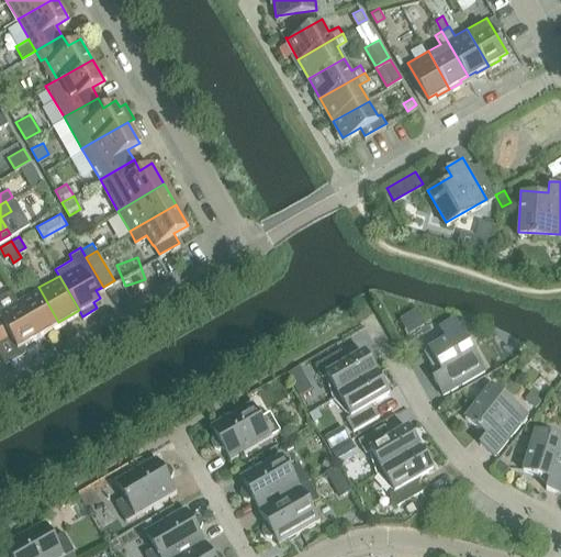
[(38,334),(58,322),(38,287),(18,299),(38,334)]
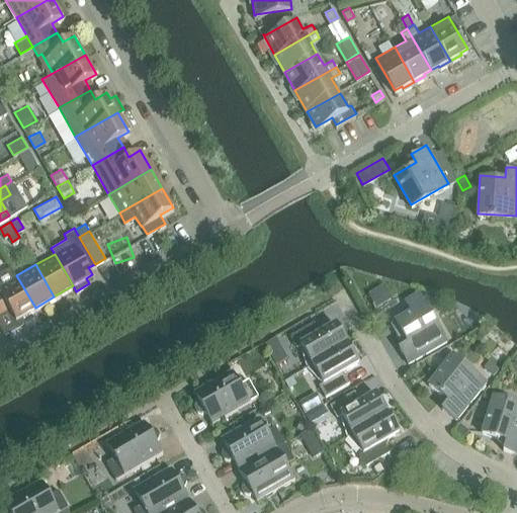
[(35,308),(16,275),(10,265),(0,270),(0,313),(9,308),(16,319),(35,308)]
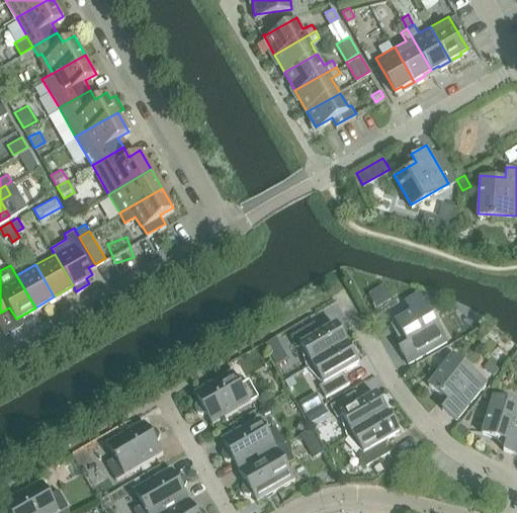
[(395,319),(390,322),(403,343),(399,345),(408,360),(446,338),(425,301),(425,302),(418,290),(405,297),(411,309),(395,319)]
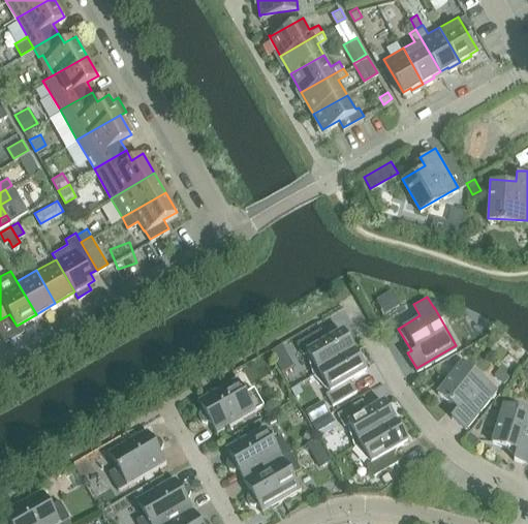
[(309,352),(314,371),(354,348),(343,329),(327,338),(320,327),(297,340),(303,351),(307,349),(309,352)]
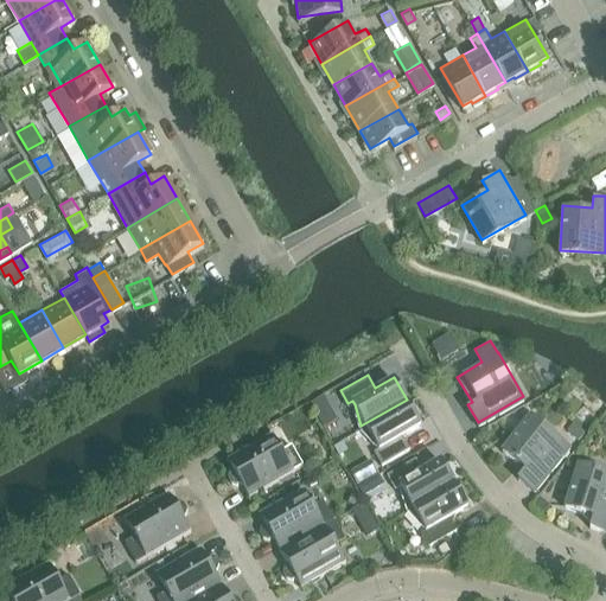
[(320,392),(310,400),(316,410),(326,403),(320,392)]
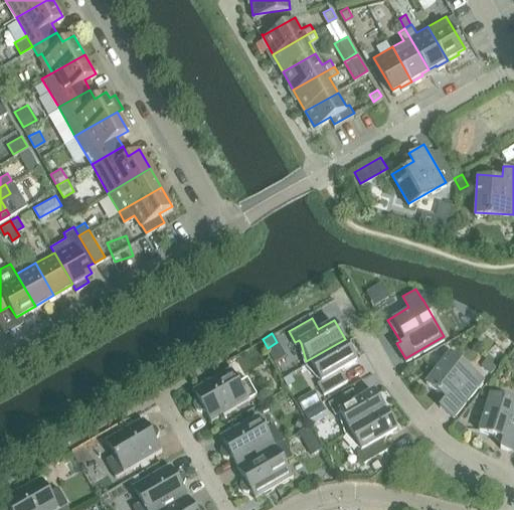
[(356,358),(345,339),(306,361),(319,375),(321,378),(317,380),(323,391),(347,378),(341,367),(356,358)]
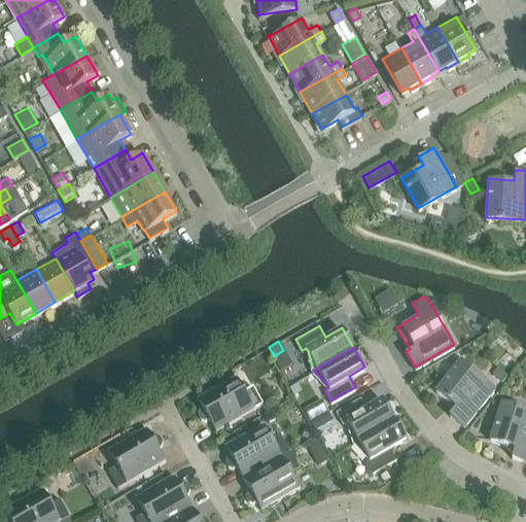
[(466,363),(460,358),(435,389),(456,405),(450,413),(463,424),(494,386),(478,373),(477,368),(471,362),(466,363)]
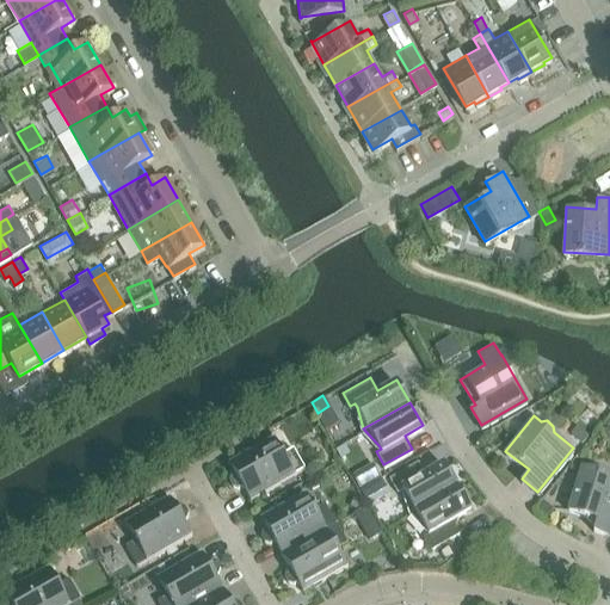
[(577,424),(571,431),(581,439),(587,432),(577,424)]
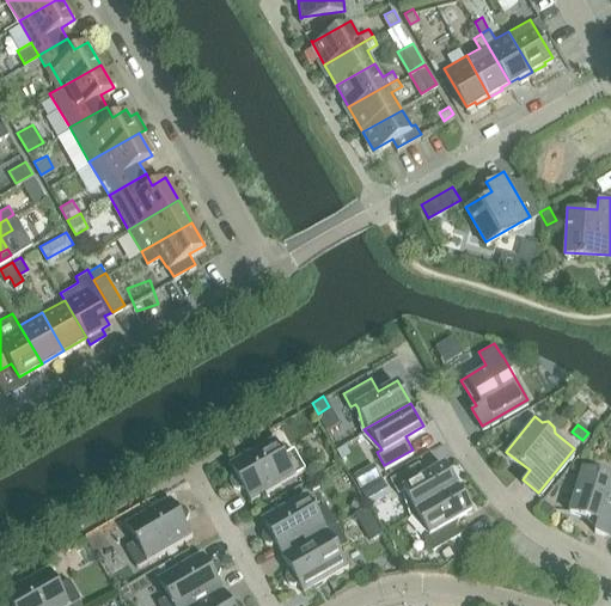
[(283,452),(274,434),(228,459),(234,470),(231,471),(230,477),(233,484),(239,485),(243,483),(251,499),(305,466),(294,446),(283,452)]
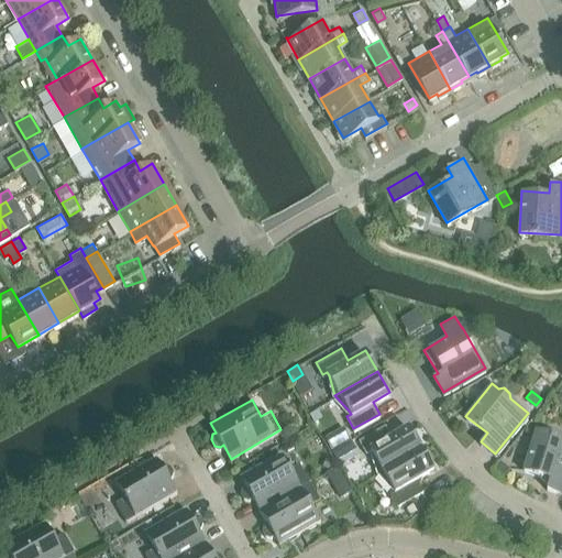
[(317,406),(309,411),(313,419),(321,414),(317,406)]
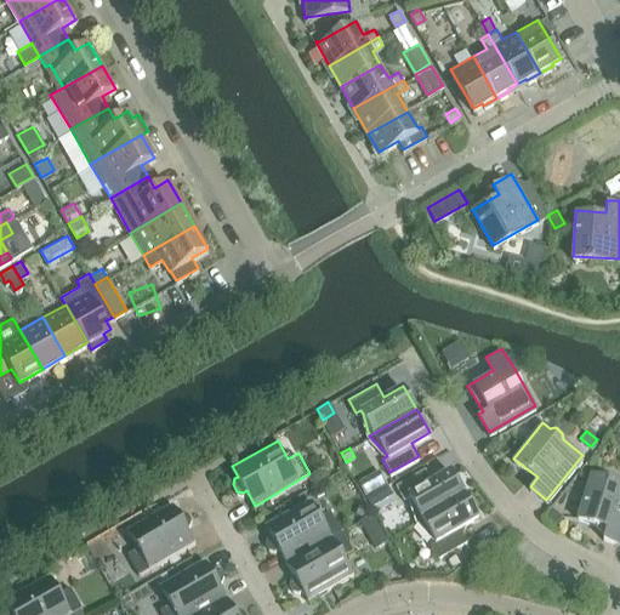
[(411,496),(417,519),(465,491),(451,468),(432,479),(425,466),(397,483),(404,496),(409,494),(411,496)]
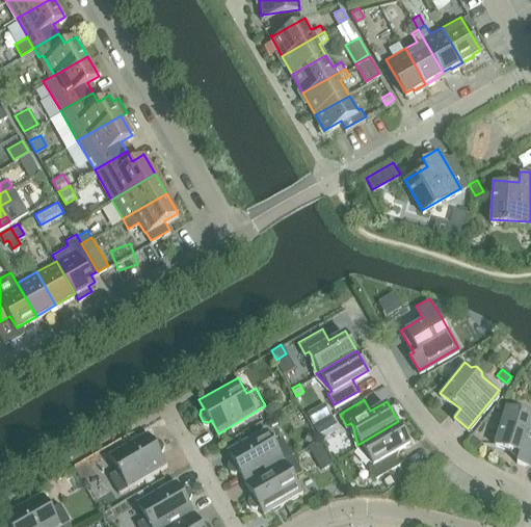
[(530,412),(506,404),(495,442),(519,450),(516,459),(530,464),(530,412)]
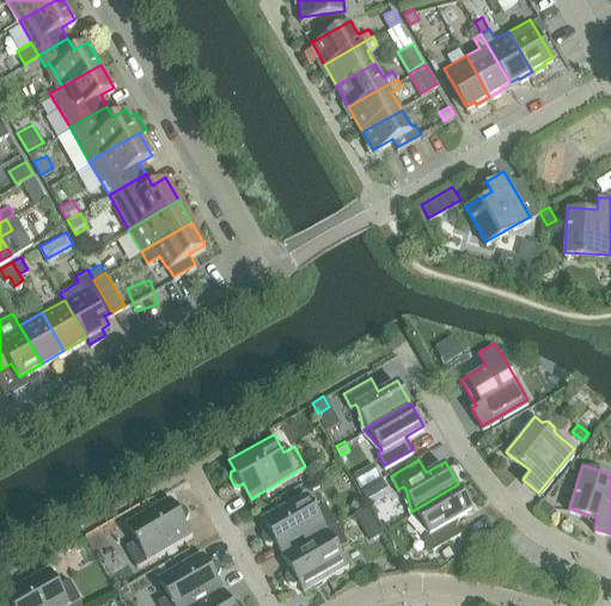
[(305,467),(297,472),(300,478),(309,473),(305,467)]
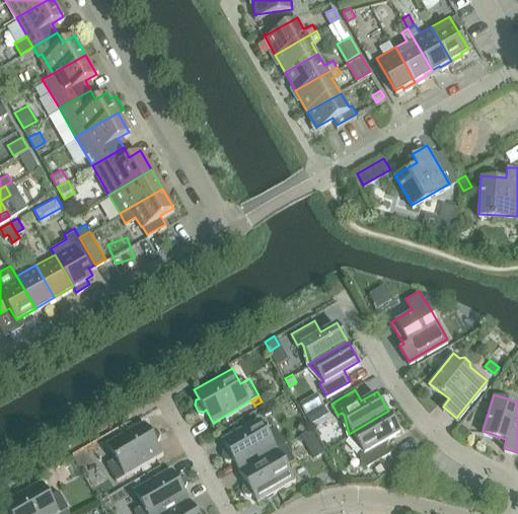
[(399,431),(388,411),(349,434),(362,448),(364,450),(360,453),(366,464),(390,450),(383,439),(399,431)]
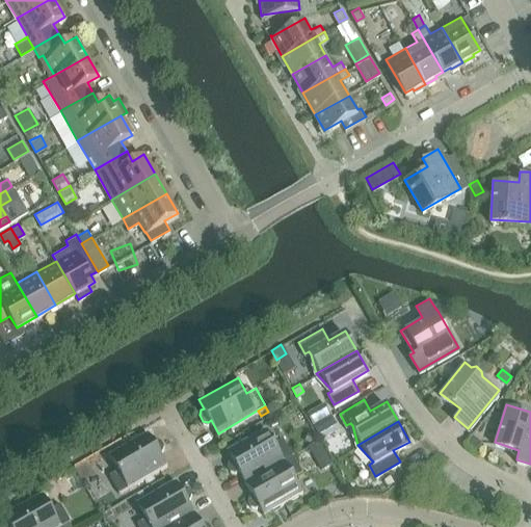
[(245,479),(292,452),(283,436),(274,441),(265,425),(227,447),(232,456),(229,458),(227,463),(230,469),(235,470),(238,468),(245,479)]
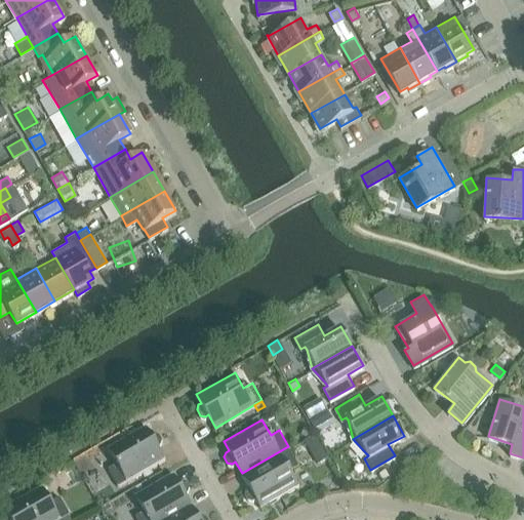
[(150,432),(146,424),(107,446),(116,462),(108,467),(118,484),(164,456),(157,444),(160,442),(161,437),(158,432),(154,431),(150,432)]
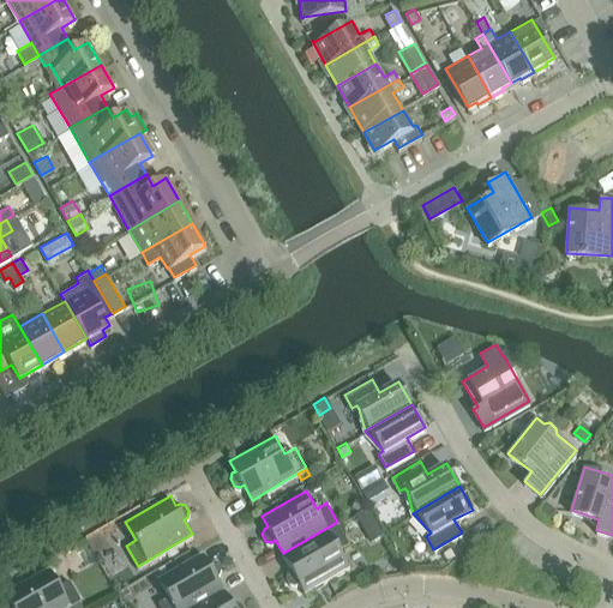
[(356,495),(352,505),(360,509),(365,499),(356,495)]
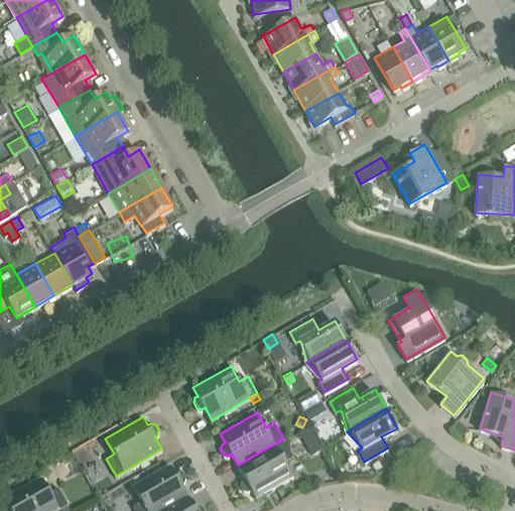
[(458,419),(452,426),(462,433),(468,426),(458,419)]
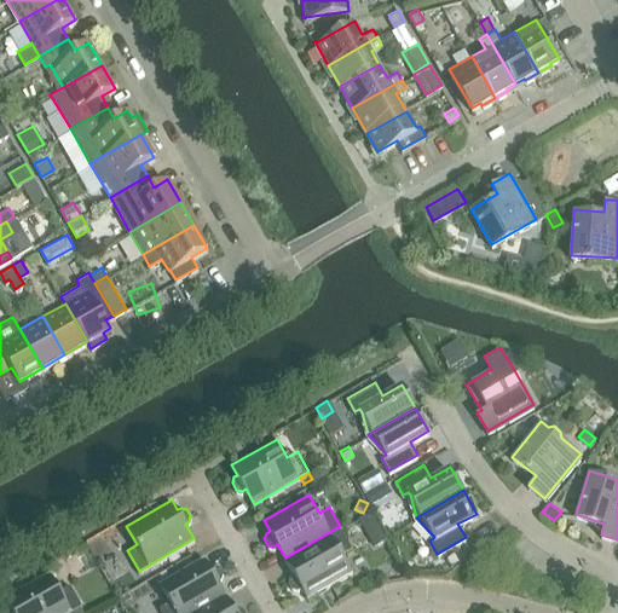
[(371,512),(361,518),(365,527),(369,528),(379,522),(371,512)]
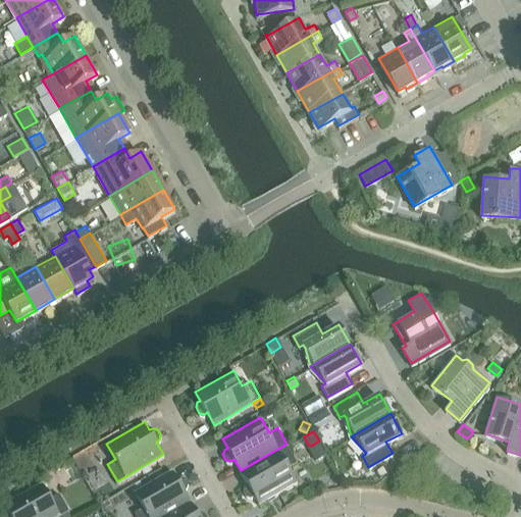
[(287,444),(241,470),(247,482),(244,484),(243,488),(246,495),(251,496),(254,494),(259,503),(297,480),(288,465),(297,460),(287,444)]
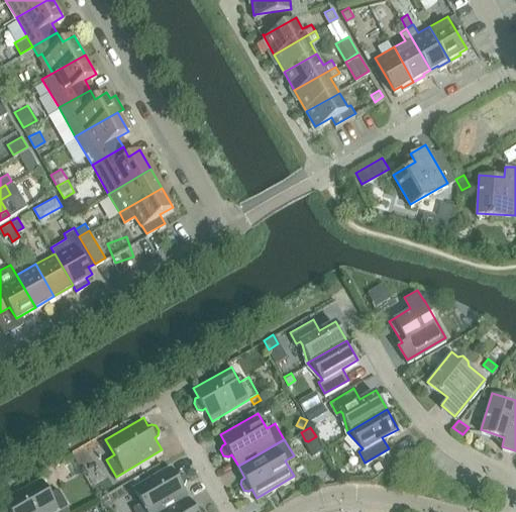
[(136,511),(159,511),(189,495),(182,483),(185,482),(186,477),(183,472),(178,470),(175,472),(170,464),(132,485),(141,500),(132,505),(136,511)]
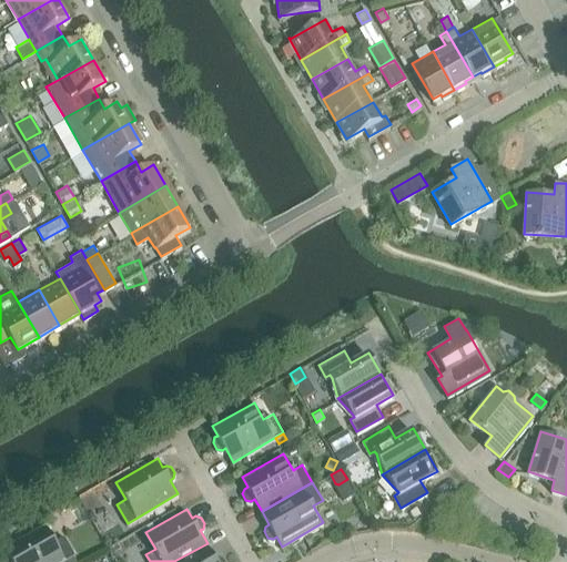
[(54,540),(46,522),(3,547),(9,555),(6,558),(3,561),(59,561),(74,553),(63,534),(54,540)]
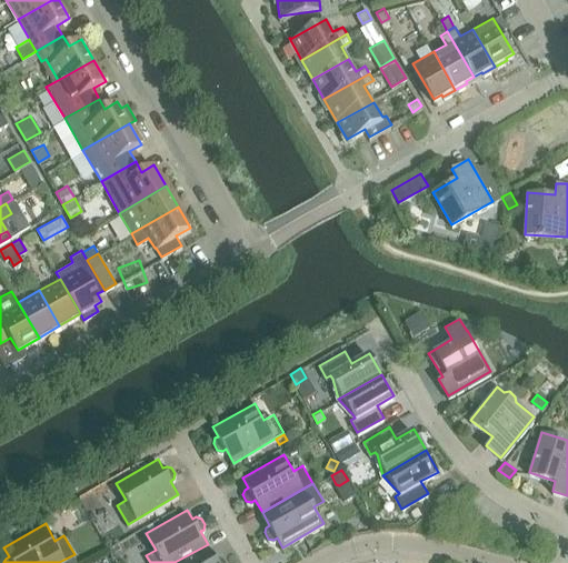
[(208,544),(175,562),(226,562),(227,562),(223,556),(218,555),(215,558),(208,544)]
